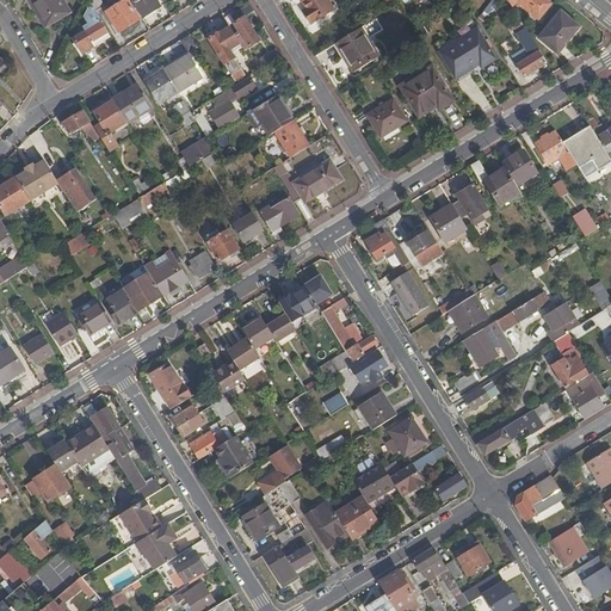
[(29,0),(45,29),(72,13),(71,12),(63,0),(29,0)]
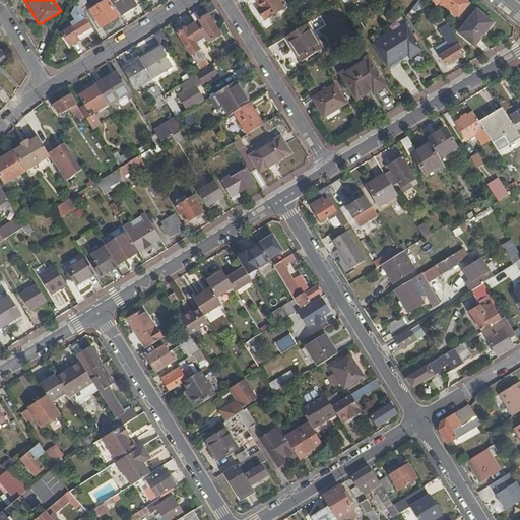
[(102,26),(119,15),(108,0),(103,0),(90,8),(102,26)]
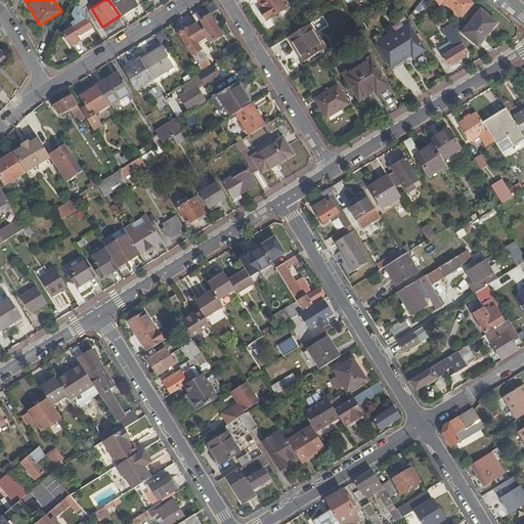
[(137,5),(133,0),(114,0),(123,14),(137,5)]
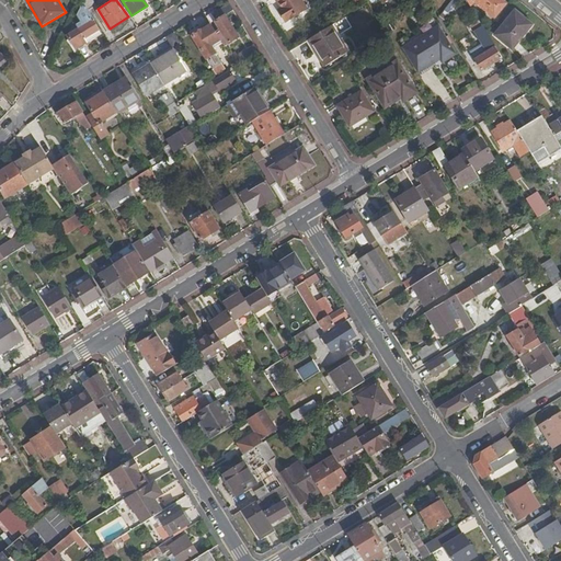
[(306,6),(301,0),(278,0),(283,7),(278,9),(285,19),(306,6)]
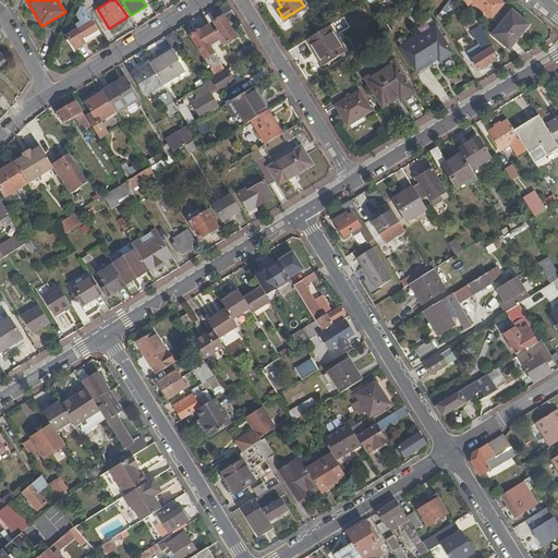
[(505,1),(502,0),(465,0),(469,5),(472,0),(473,0),(493,15),(505,1)]
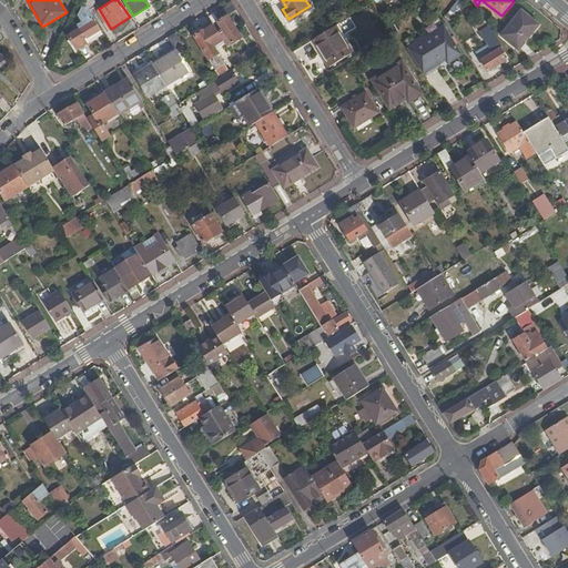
[(70,33),(79,48),(104,32),(90,8),(87,2),(79,14),(80,17),(78,19),(80,22),(75,26),(78,29),(70,33)]
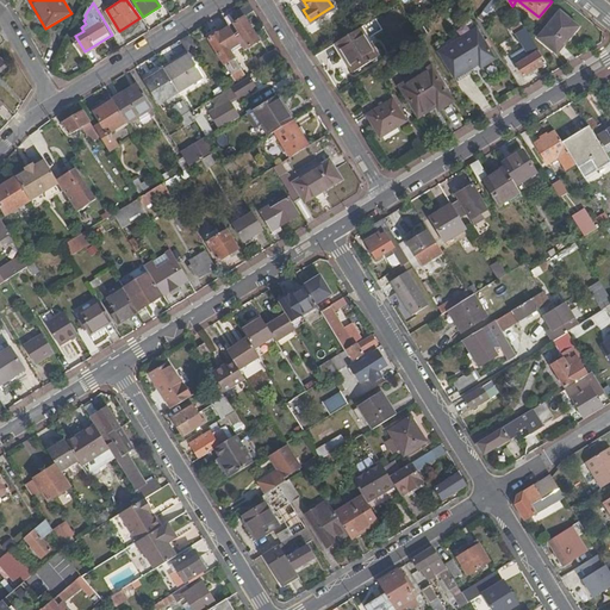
[(235,23),(240,31),(235,35),(241,43),(243,48),(259,38),(246,16),(255,10),(250,2),(235,12),(240,19),(235,23)]
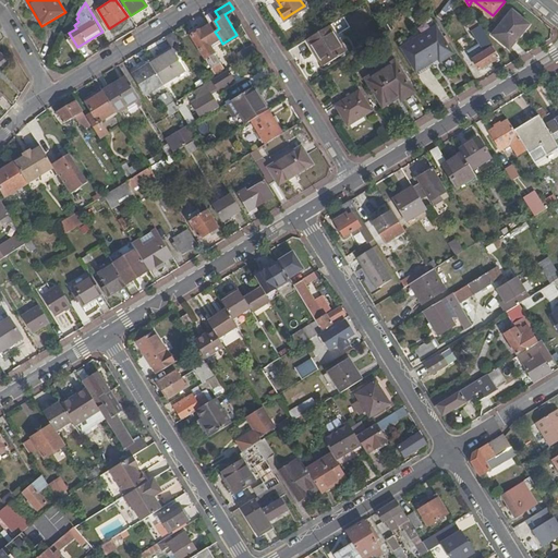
[(400,3),(392,9),(395,14),(403,9),(400,3)]
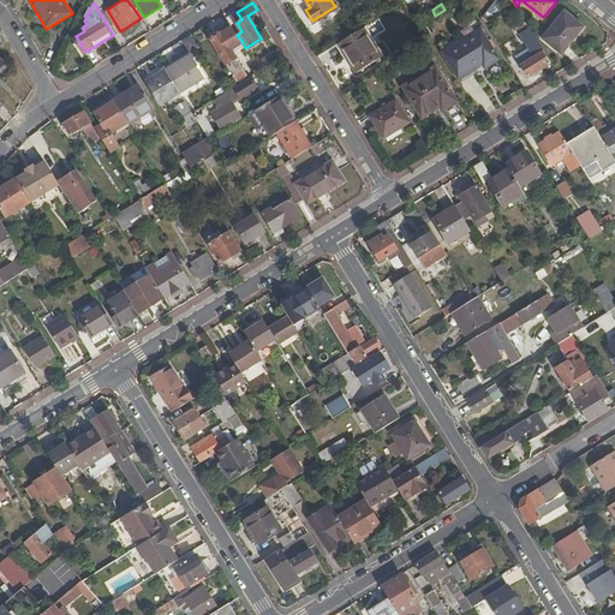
[(565,10),(543,36),(556,47),(567,35),(572,39),(584,25),(565,10)]
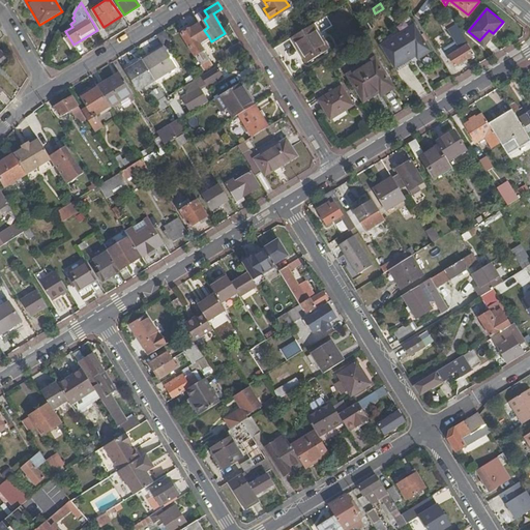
[(306,60),(328,47),(313,21),(308,24),(291,34),(306,60)]
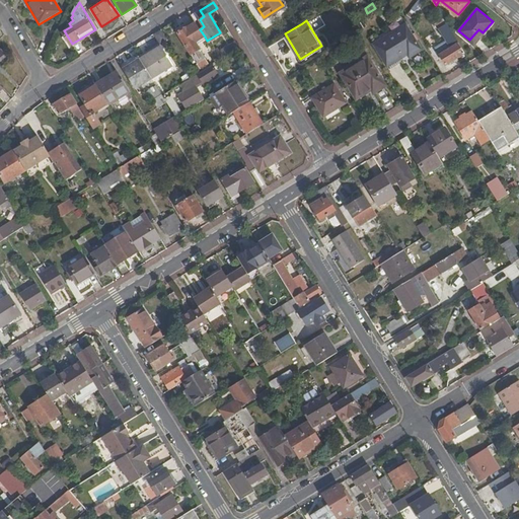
[(406,21),(389,32),(403,56),(409,53),(410,56),(423,48),(406,21)]
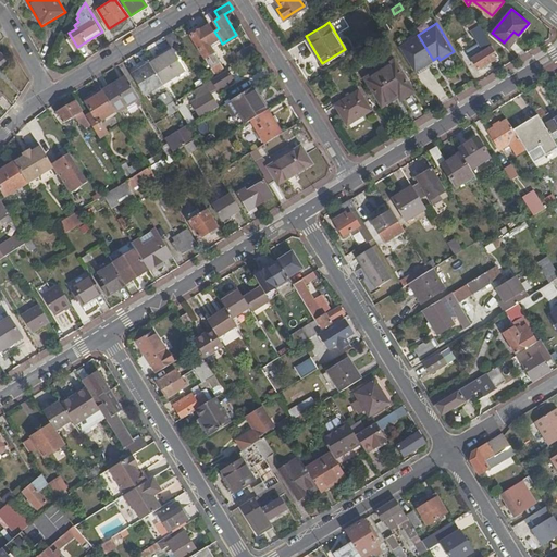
[(210,24),(192,35),(214,73),(224,66),(211,45),(220,39),(214,32),(210,24)]
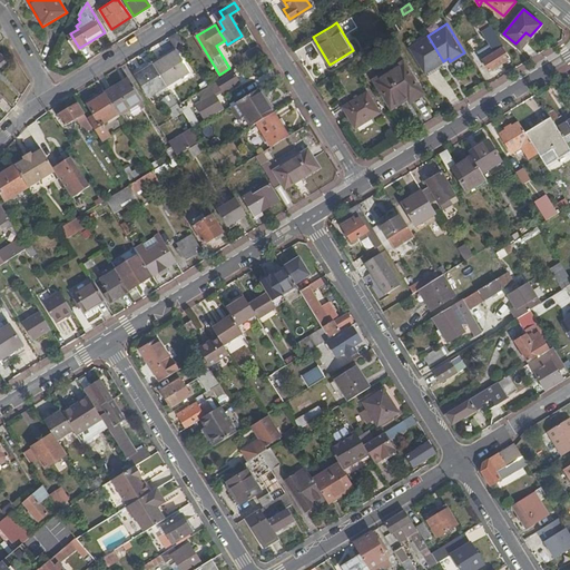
[(493,47),(495,50),(487,56),(483,59),(490,69),(510,56),(497,35),(497,33),(491,25),(483,31),(493,47)]
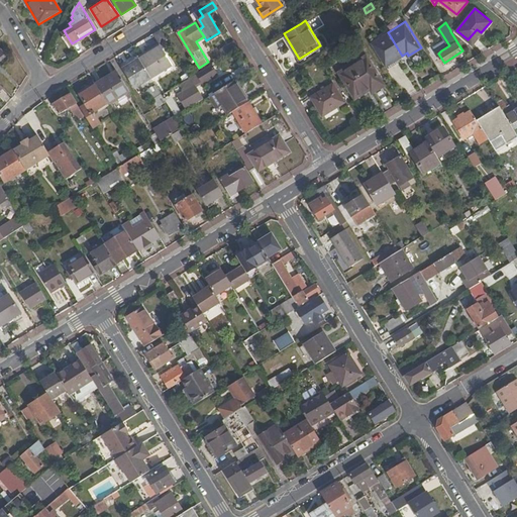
[(481,32),(477,29),(468,39),(473,43),(481,32)]
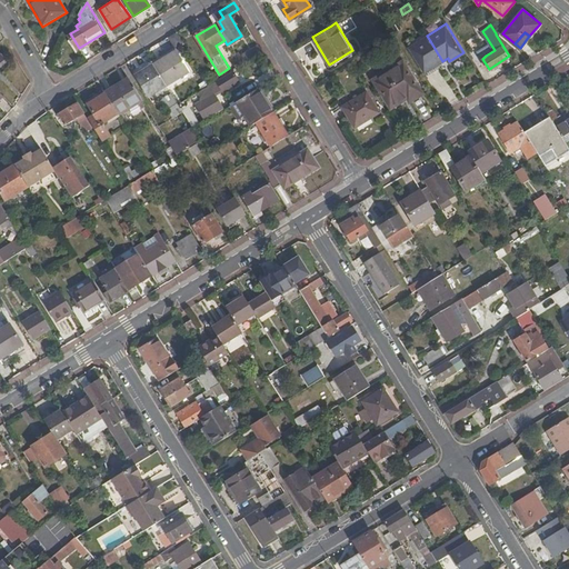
[(410,47),(426,71),(442,61),(427,36),(410,47)]
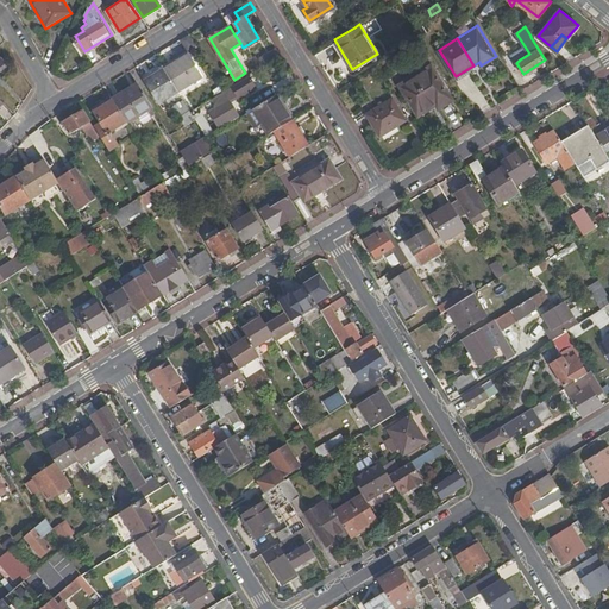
[(277,46),(267,52),(271,62),(282,55),(277,46)]
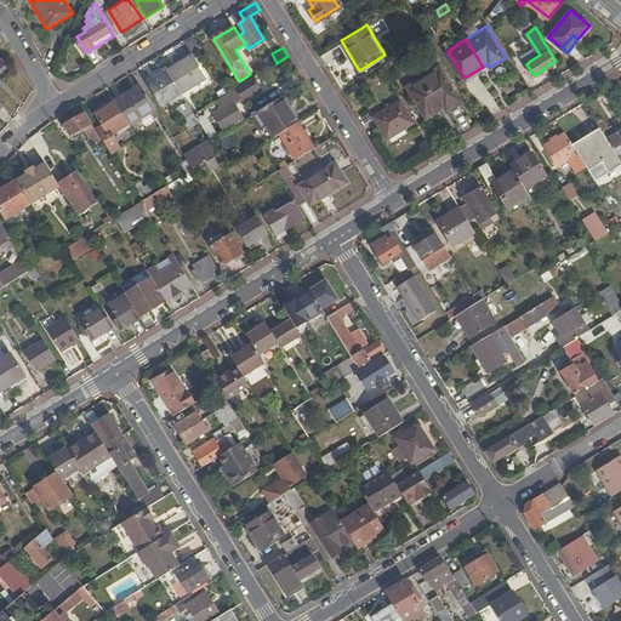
[(540,55),(537,51),(528,57),(530,61),(540,55)]
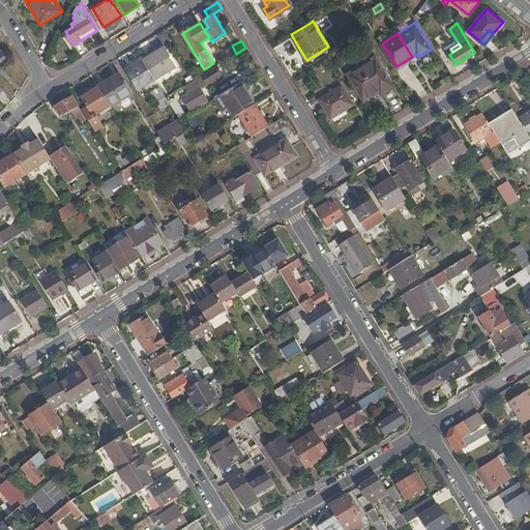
[(165,46),(144,58),(154,77),(175,64),(165,46)]
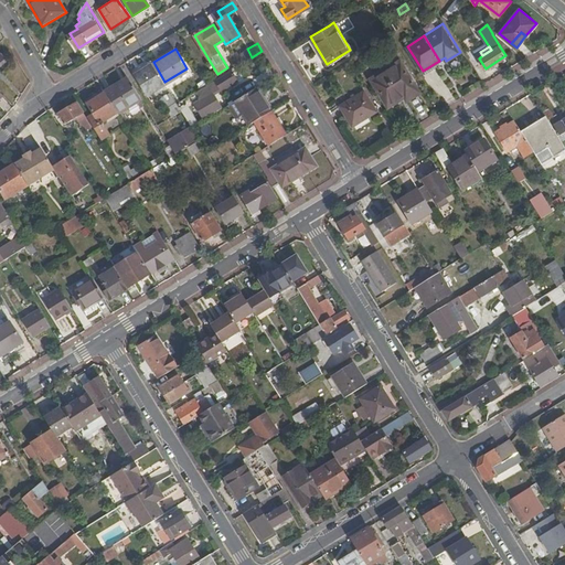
[(252,57),(247,49),(233,57),(238,65),(252,57)]
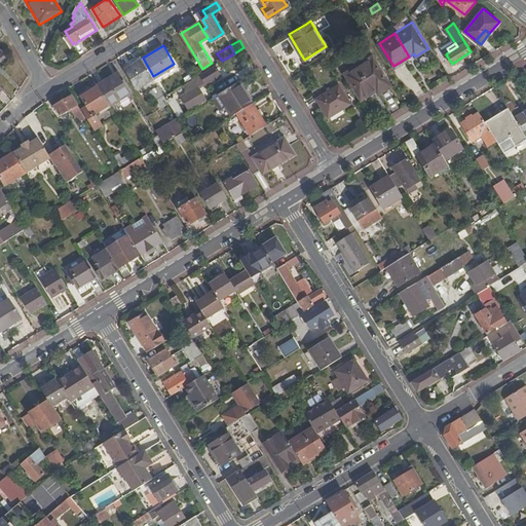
[(125,69),(137,87),(154,77),(153,76),(143,58),(140,54),(130,61),(133,65),(125,69)]
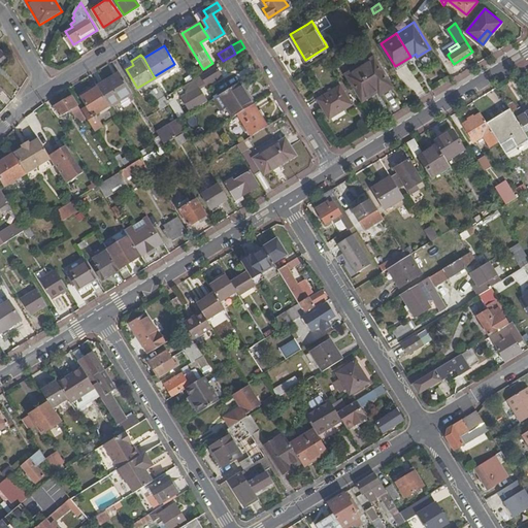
[(391,85),(373,57),(348,73),(363,98),(378,88),(381,92),(391,85)]
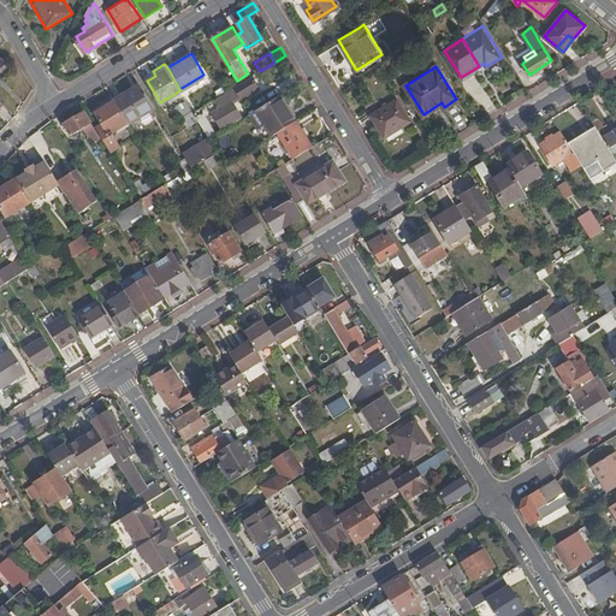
[(240,84),(229,92),(214,100),(220,108),(213,113),(221,129),(242,116),(232,101),(241,95),(242,96),(259,86),(253,76),(240,84)]
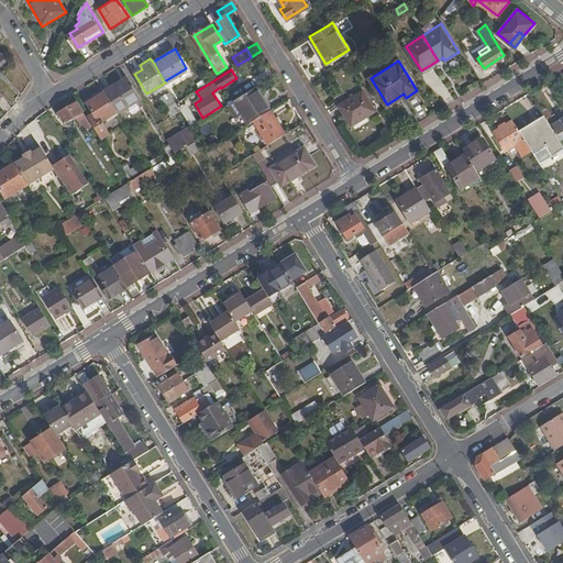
[(498,73),(482,84),(486,90),(503,79),(498,73)]
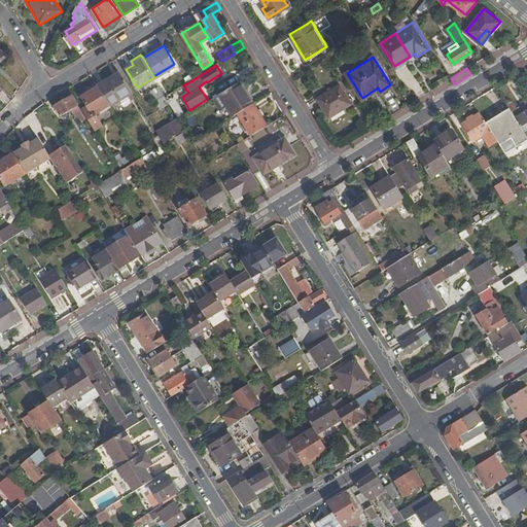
[(98,84),(99,85),(110,105),(132,91),(120,71),(98,84)]
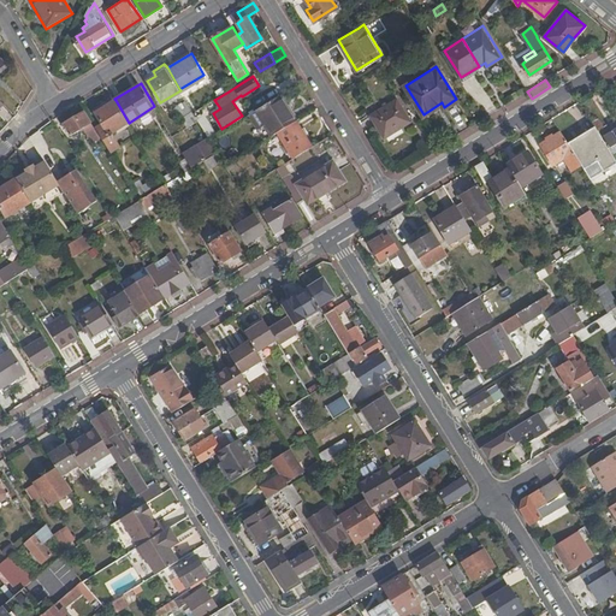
[(260,126),(265,124),(272,135),(277,131),(296,119),(280,94),(252,112),(260,126)]
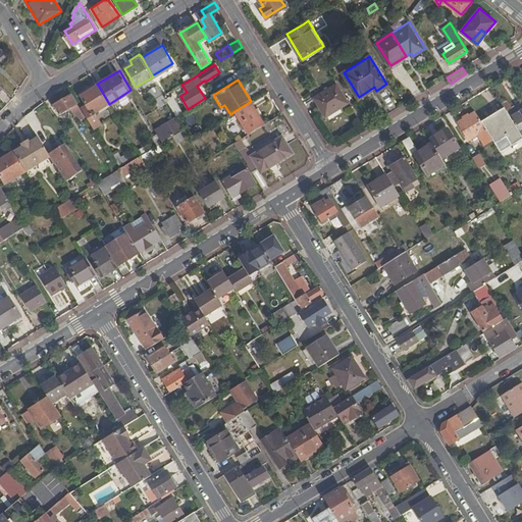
[(477,80),(462,90),(468,99),(483,89),(477,80)]
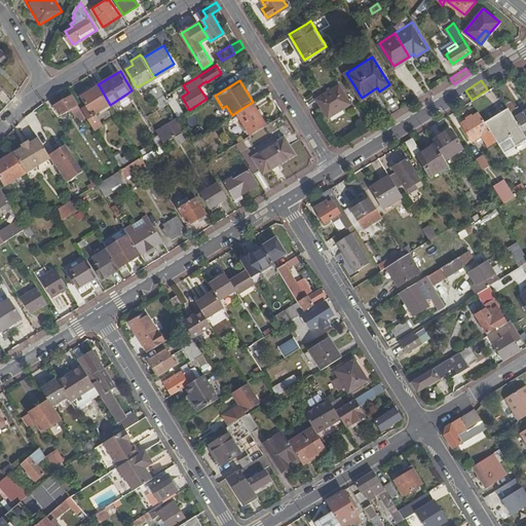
[(98,84),(97,82),(80,92),(82,96),(99,85),(98,84)]
